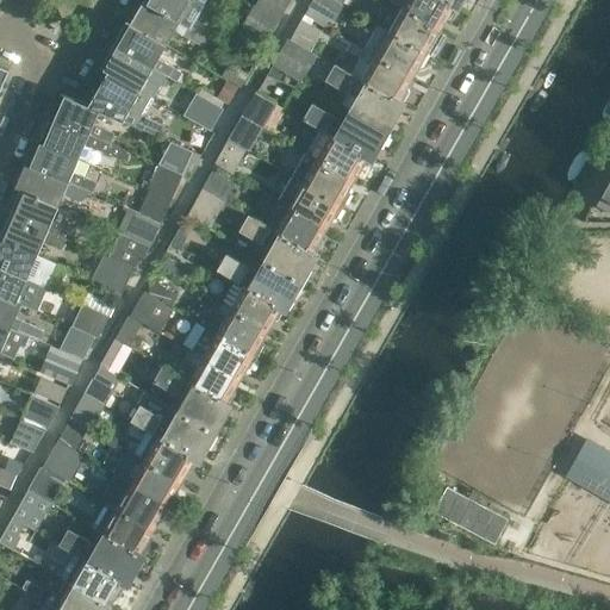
[(193,0),(144,0),(144,1),(188,27),(201,5),(193,0)]
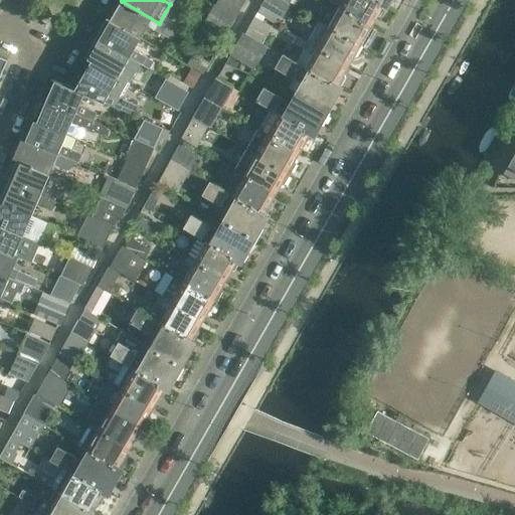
[(244,0),(216,0),(214,4),(235,17),(244,0)]
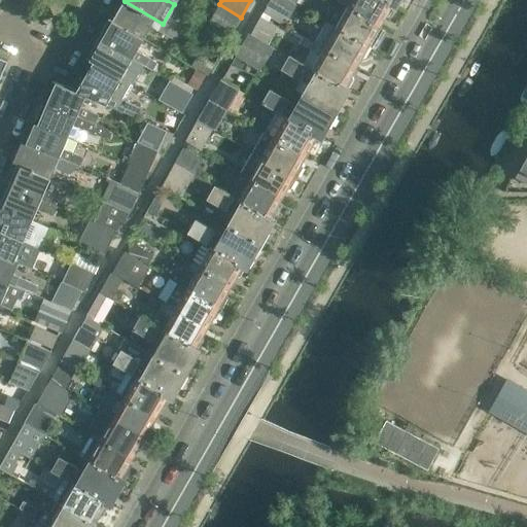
[(295,4),(288,0),(268,0),(260,12),(281,25),(295,4)]
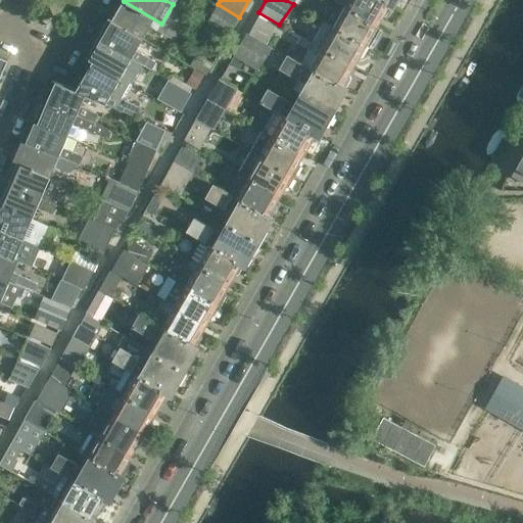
[(348,0),(345,6),(377,25),(382,16),(385,16),(390,8),(383,3),(384,1),(381,0),(348,0)]
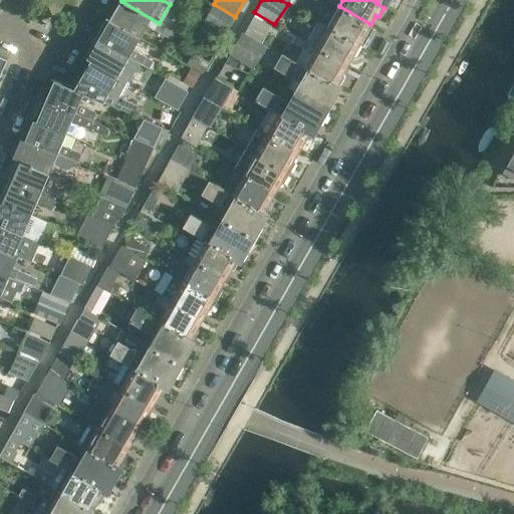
[(121,1),(110,19),(142,38),(148,26),(168,38),(172,30),(159,23),(121,1)]
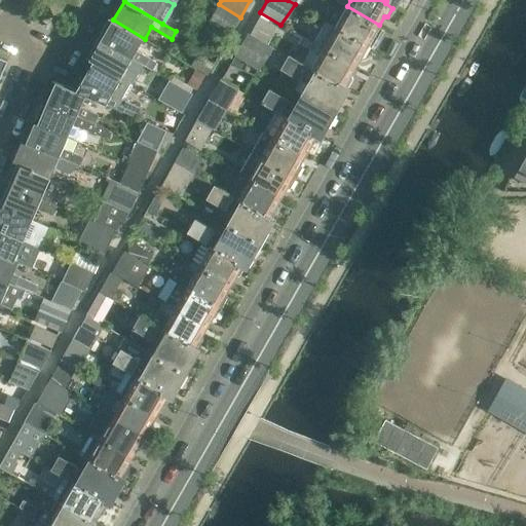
[(213,13),(207,25),(229,37),(240,17),(219,4),(213,13)]
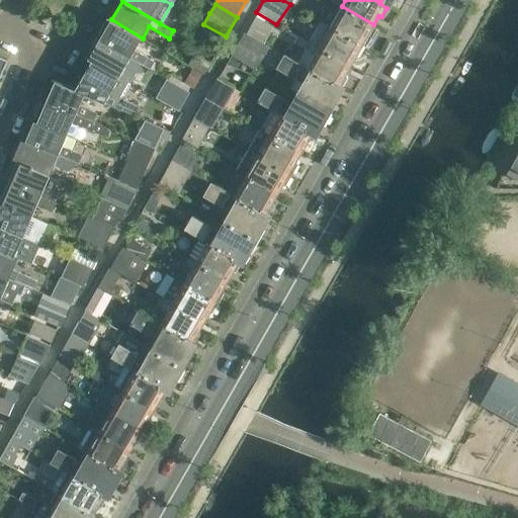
[(342,6),(331,27),(364,47),(370,37),(368,33),(373,24),(342,6)]
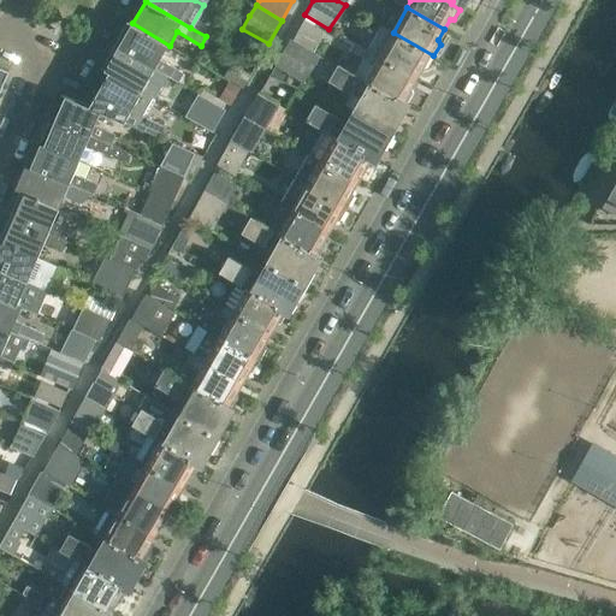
[(170,46),(128,21),(114,45),(165,73),(167,75),(178,82),(184,73),(177,69),(161,59),(170,46)]
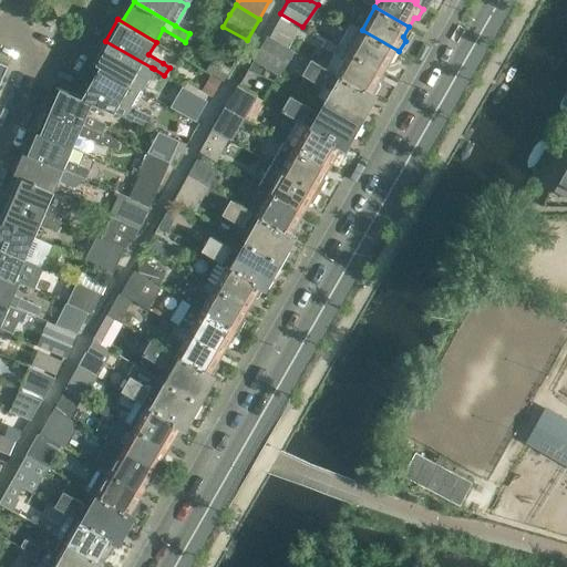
[(300,29),(280,19),(270,37),(289,48),(300,29)]
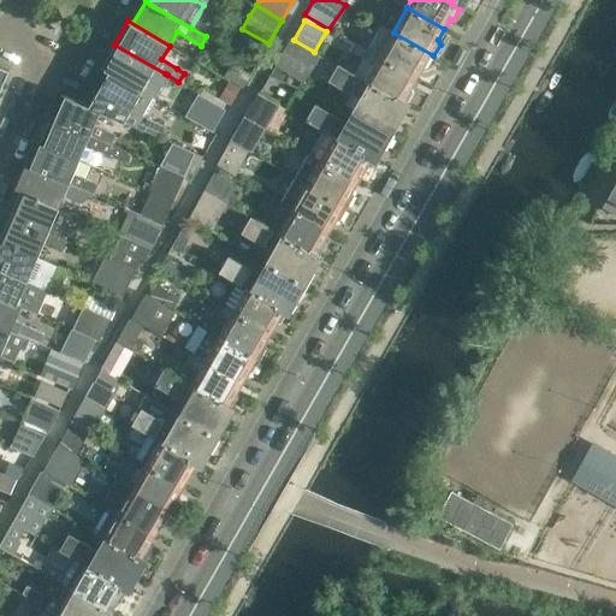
[(383,27),(369,51),(416,77),(421,69),(426,69),(433,55),(394,33),(383,27)]
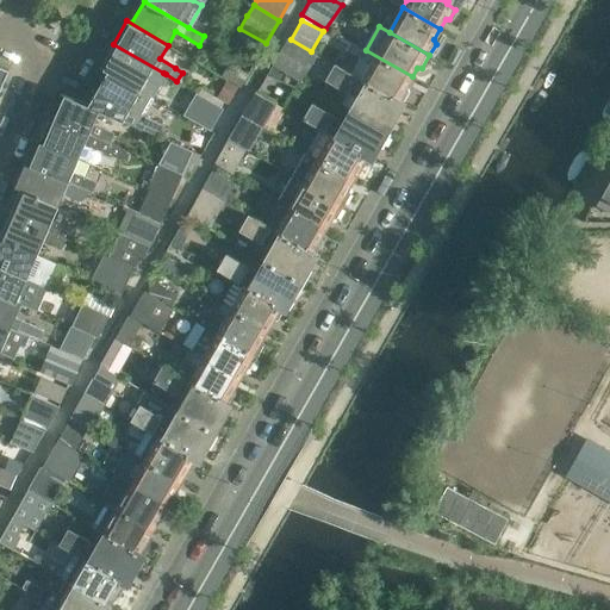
[(318,56),(287,39),(272,67),(282,73),(303,83),(318,56)]
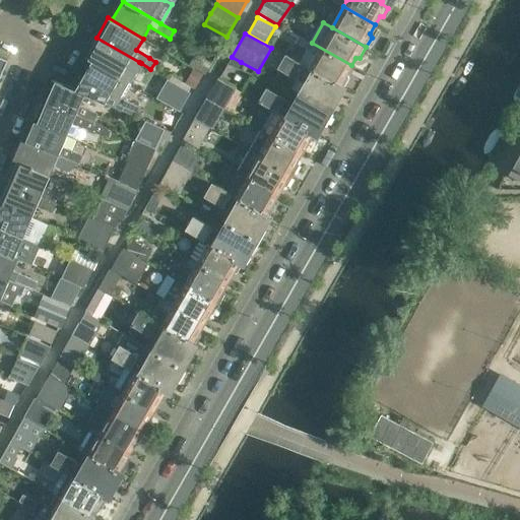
[(139,62),(96,38),(85,58),(128,82),(139,62)]
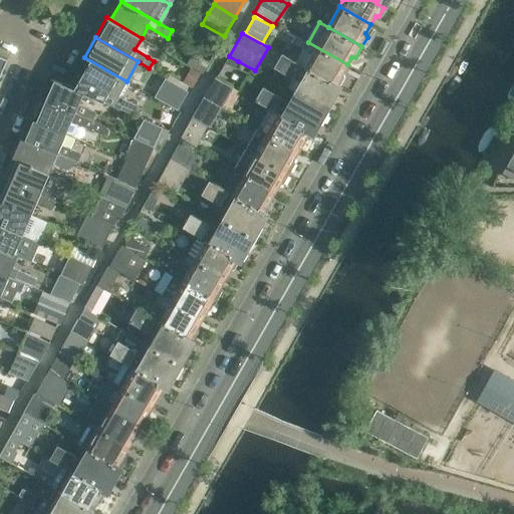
[(303,49),(296,61),(305,67),(305,68),(307,70),(309,68),(331,81),(332,79),(340,83),(344,77),(342,74),(347,64),(308,42),(299,37),(295,44),(303,49)]
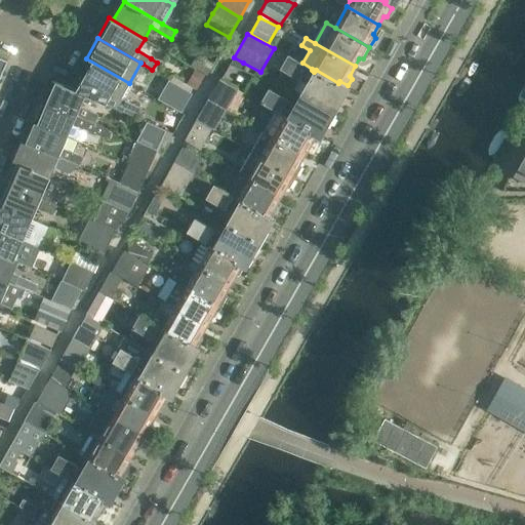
[(295,90),(301,93),(336,114),(341,104),(340,101),(347,89),(346,89),(348,85),(339,81),(338,83),(316,70),(314,72),(312,70),(312,69),(303,63),(288,54),(281,69),(301,80),(295,90)]
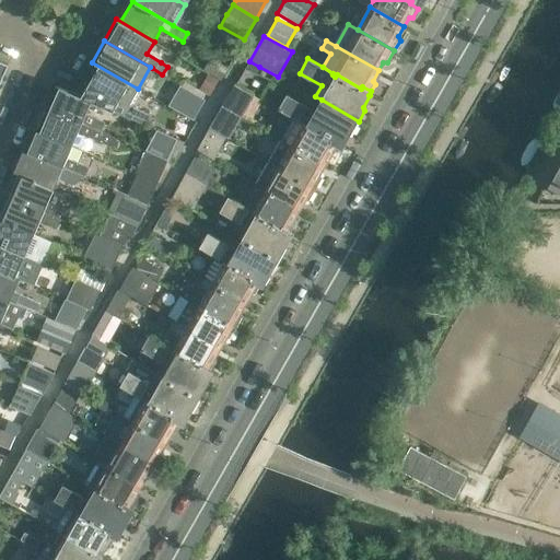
[(201,71),(217,80),(223,69),(208,59),(201,71)]
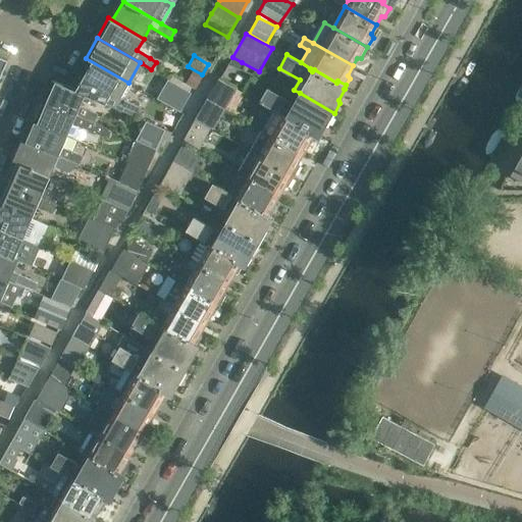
[(0,56),(0,80),(8,60),(0,56)]
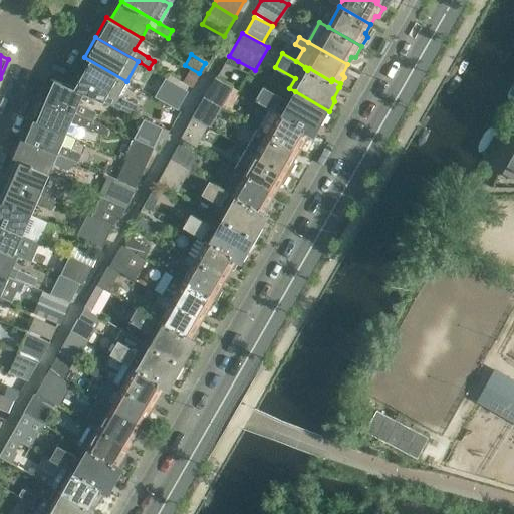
[(238,61),(229,56),(225,63),(234,68),(238,61)]
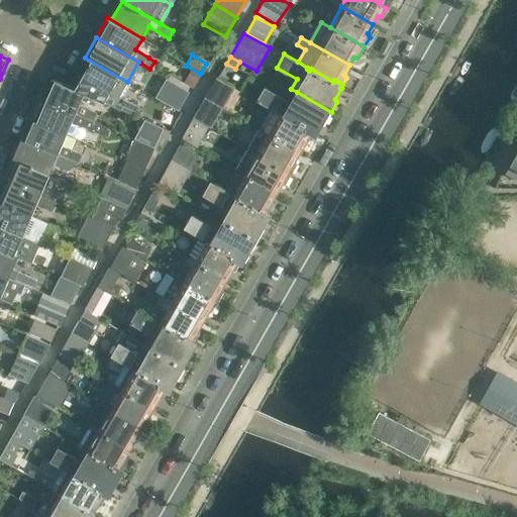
[(128,82),(127,82),(89,60),(73,87),(85,94),(135,116),(139,106),(120,97),(128,82)]
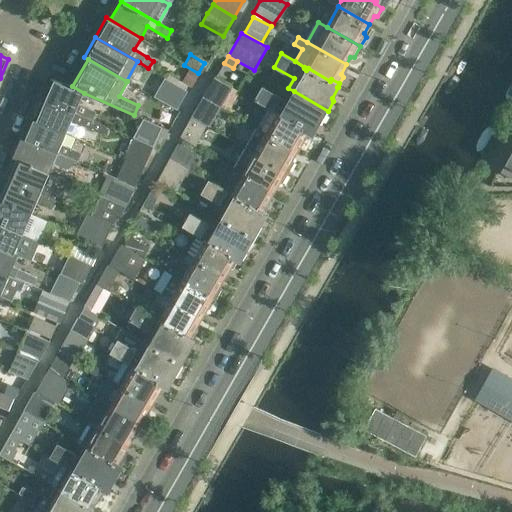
[(178,86),(187,91),(198,73),(188,68),(178,86)]
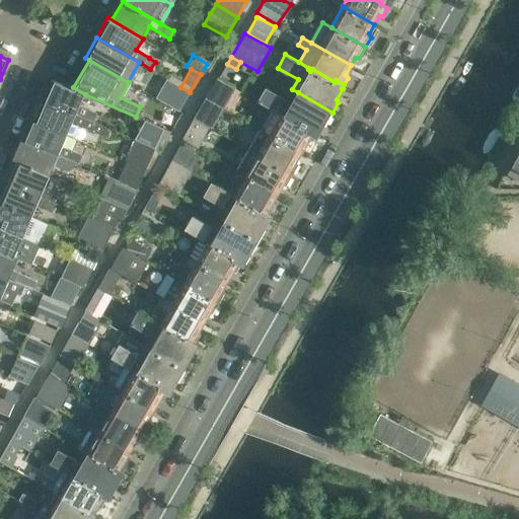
[(235,88),(218,78),(206,98),(224,108),(235,88)]
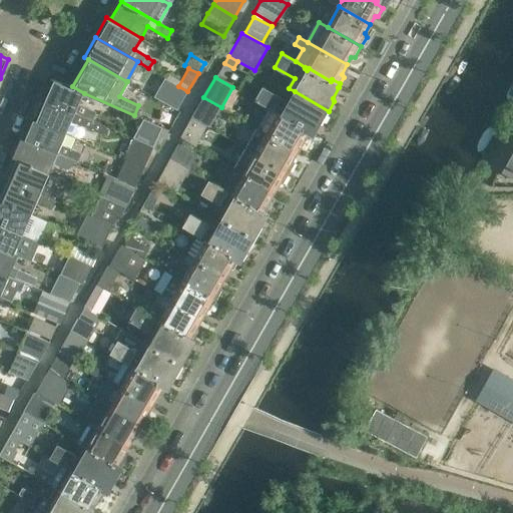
[(72,86),(52,78),(43,98),(76,112),(90,119),(94,111),(79,104),(84,93),(72,86)]
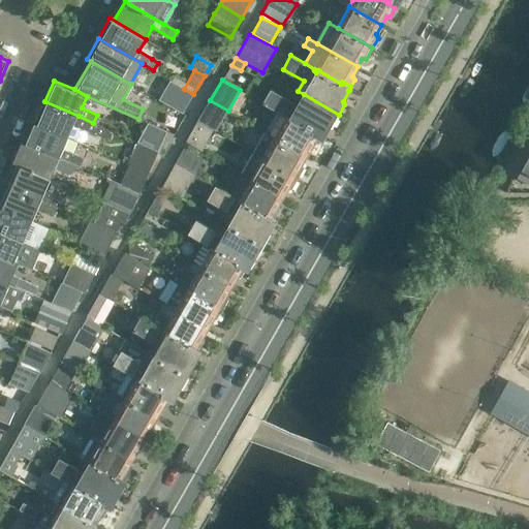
[(193,94),(184,89),(170,81),(158,100),(182,114),(193,94)]
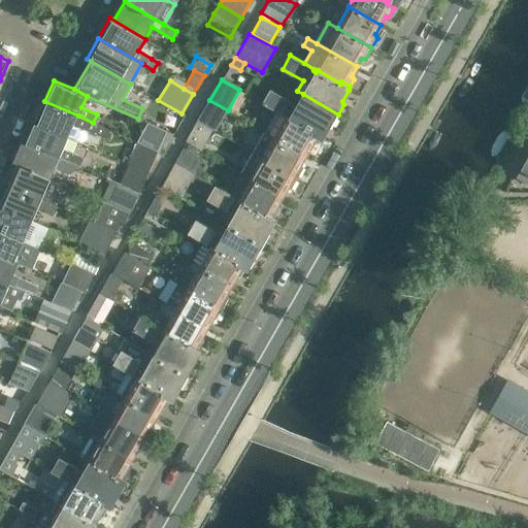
[(284,113),(290,118),(290,119),(314,132),(311,134),(320,138),(321,137),(322,137),(328,126),(331,126),(338,114),(303,94),(296,106),(269,90),(262,102),(278,111),(283,114),(284,113)]
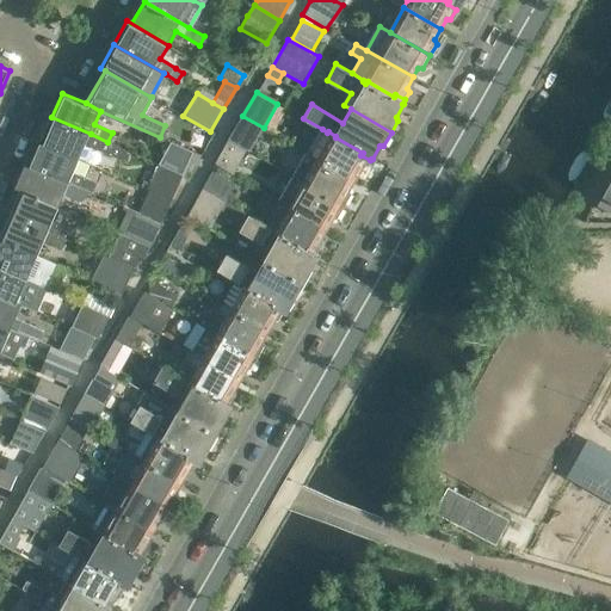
[(250,152),(264,128),(242,116),(228,140),(247,150),(250,152)]
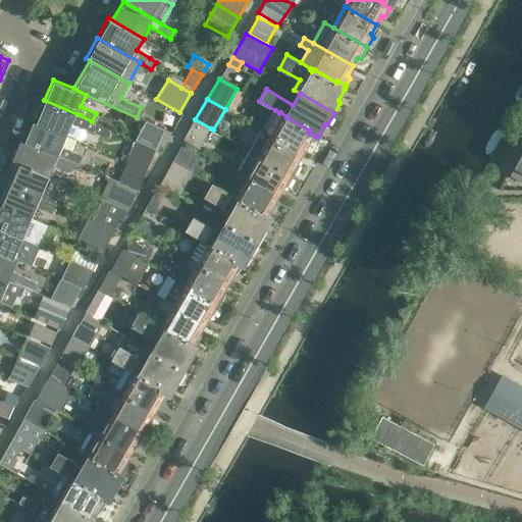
[(44,100),(36,120),(68,135),(73,123),(106,138),(110,129),(92,121),(77,114),(44,100)]
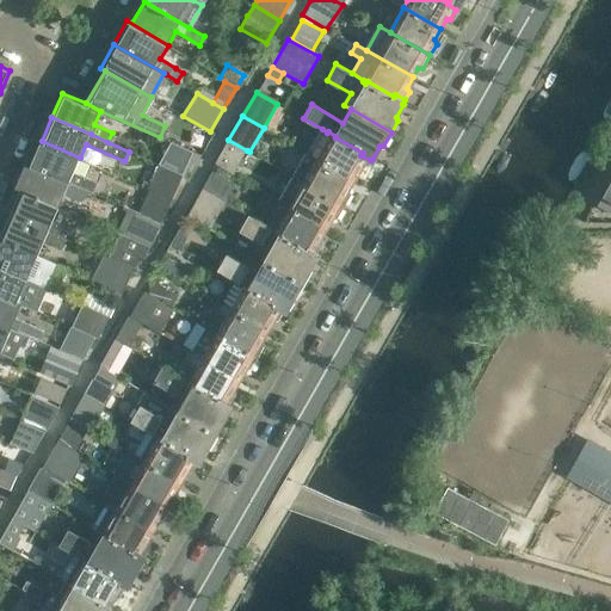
[(308,152),(307,153),(355,180),(360,171),(364,170),(370,160),(360,155),(363,153),(335,137),(335,136),(328,131),(327,133),(322,129),(308,153),(308,152)]
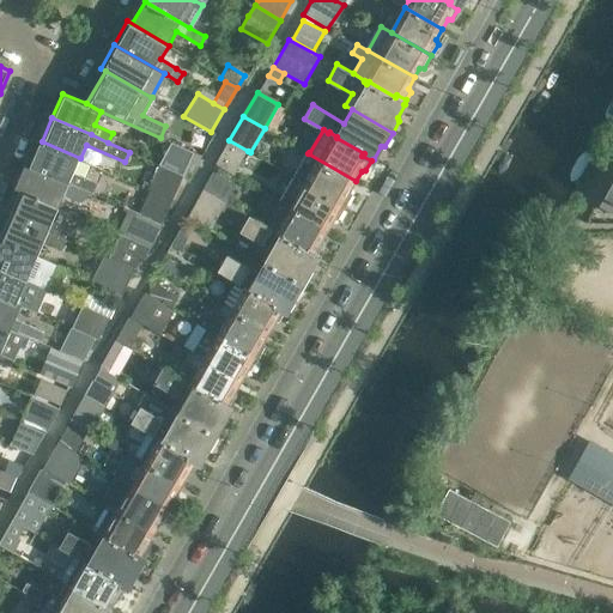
[(229,140),(216,164),(234,176),(248,151),(229,140)]
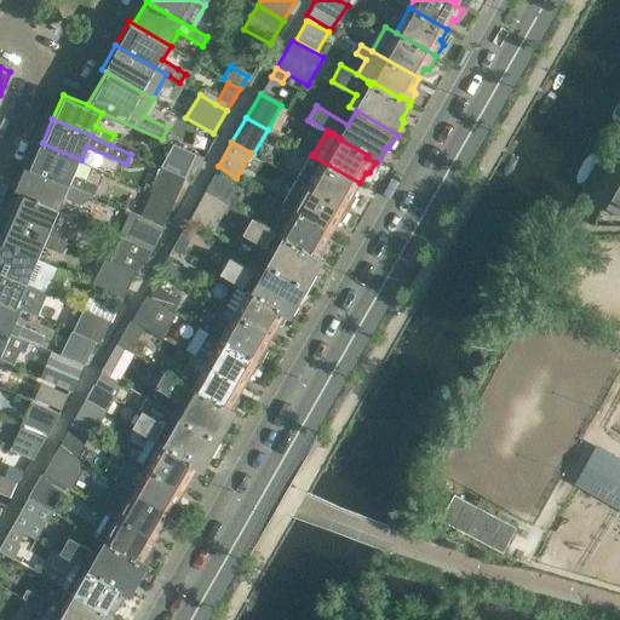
[(42,143),(32,168),(70,185),(91,194),(95,196),(99,185),(75,174),(81,160),(42,143)]
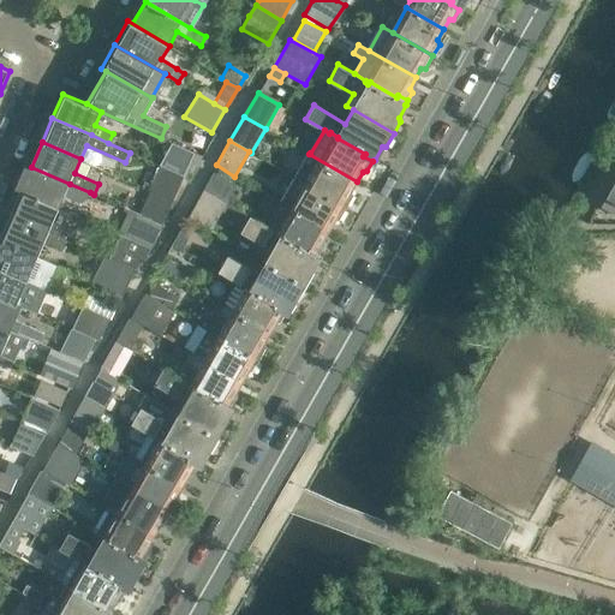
[(184,177),(195,154),(172,143),(160,166),(184,177)]
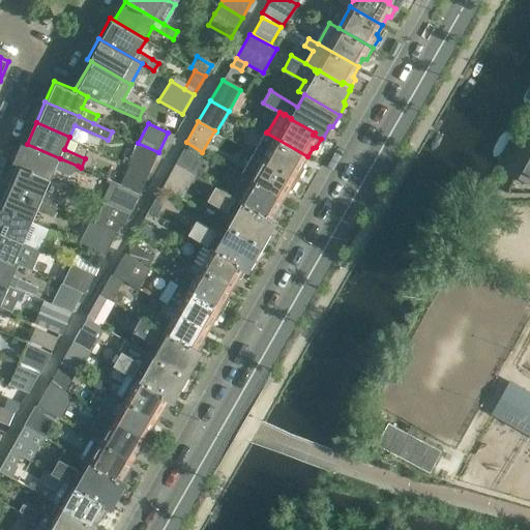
[(266,133),(255,153),(298,178),(303,169),(302,166),(307,156),(266,133)]
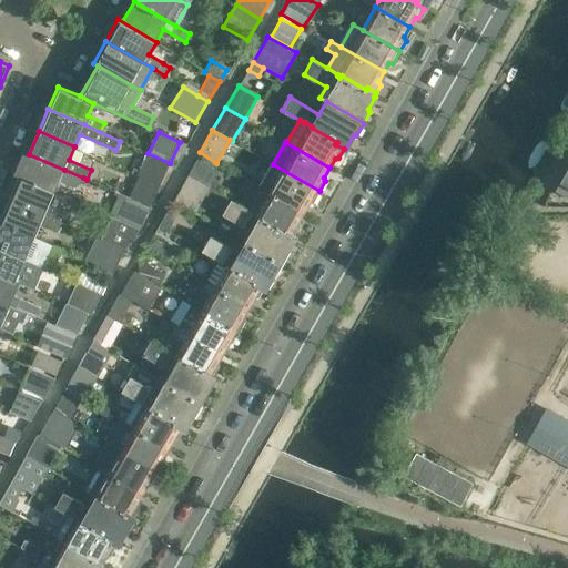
[(159,188),(170,163),(148,153),(137,178),(159,188)]
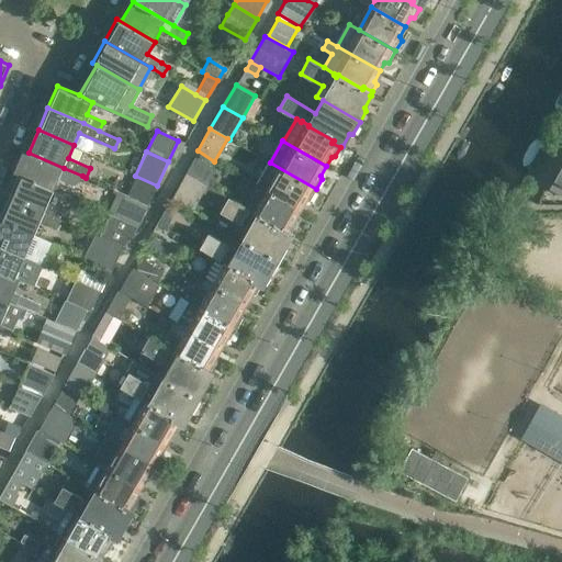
[(29,153),(19,176),(54,191),(54,190),(59,179),(75,186),(80,181),(82,176),(64,168),(29,153)]
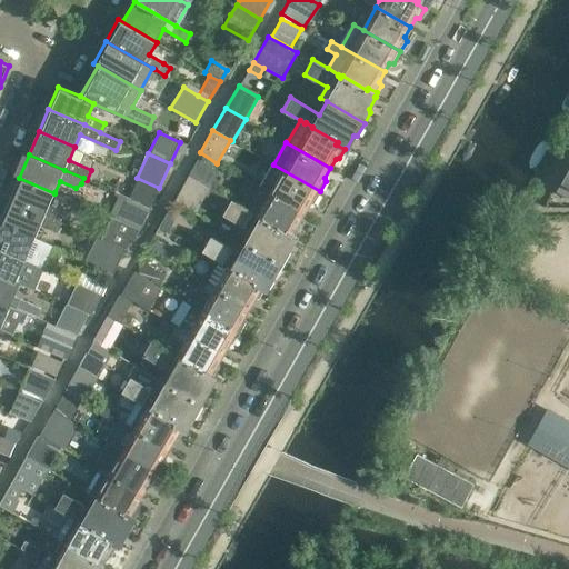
[(219,172),(198,160),(189,176),(211,187),(219,172)]
